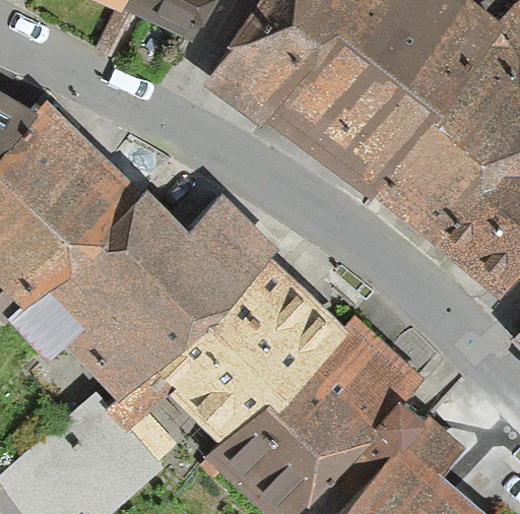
[(92,0),(121,13),(126,4),(128,0),(92,0)]
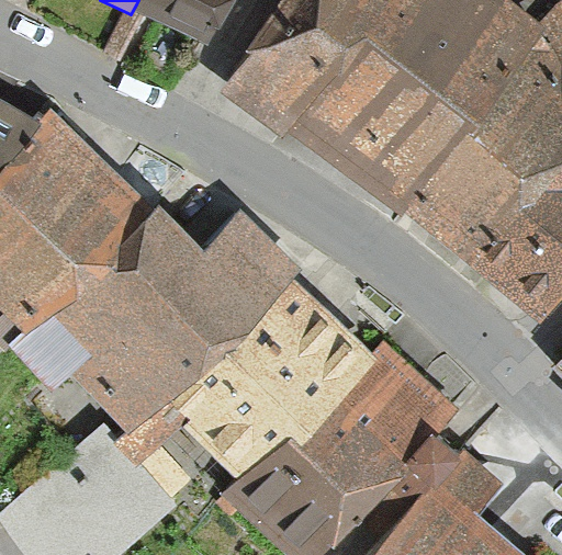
[(218,0),(138,0),(136,4),(199,38),(218,0)]
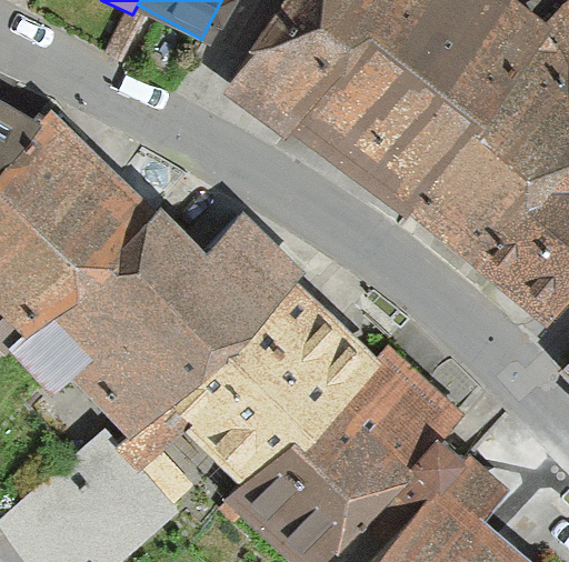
[(283,138),(295,123),(393,0),(288,0),(227,90),(283,138)]
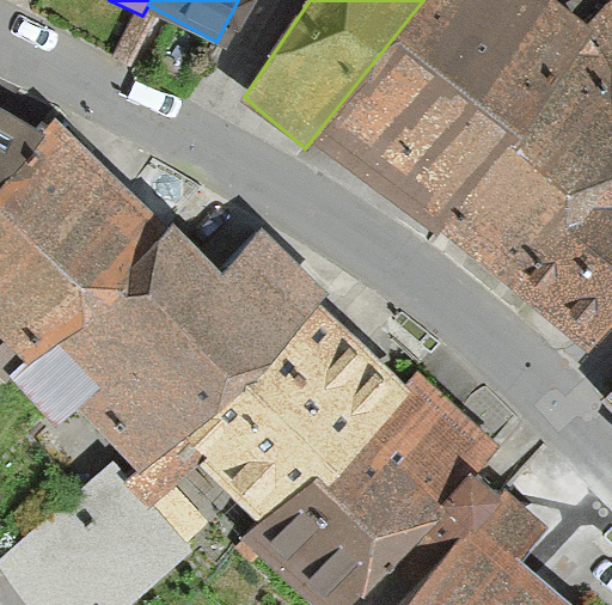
[(423,0),(317,133),(436,225),(582,28),(545,0),(423,0)]
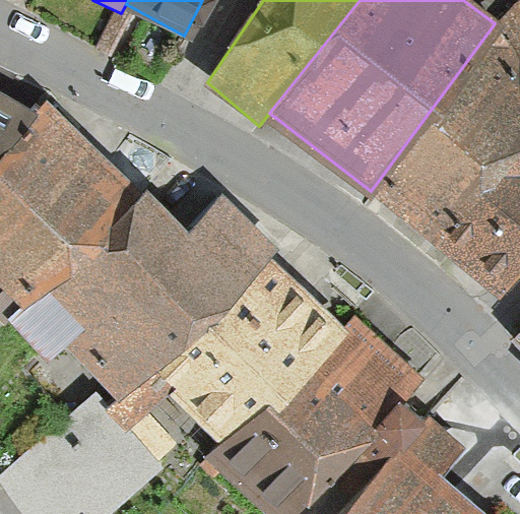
[(519,4),(495,23),(519,81),(519,4)]
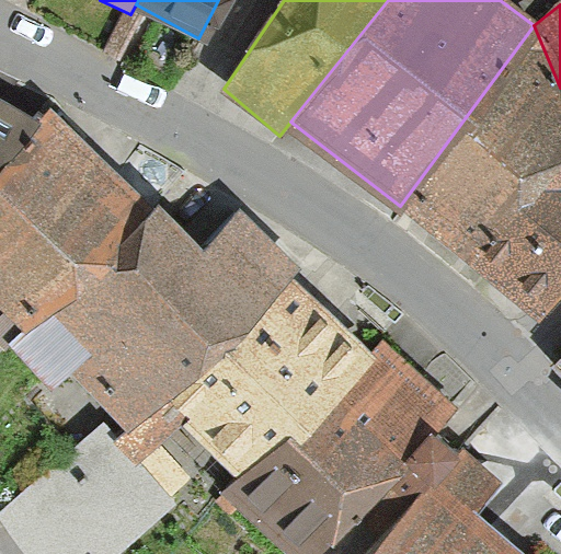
[(400,206),(473,264),(560,170),(560,88),(534,25),(400,206)]
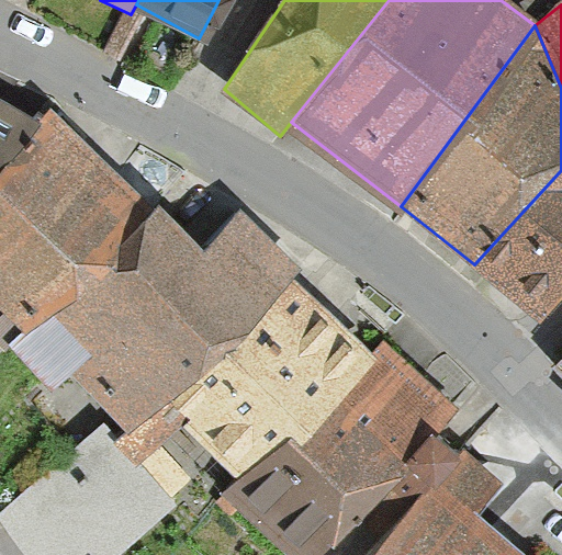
[(0,174),(40,127),(0,105),(0,174)]
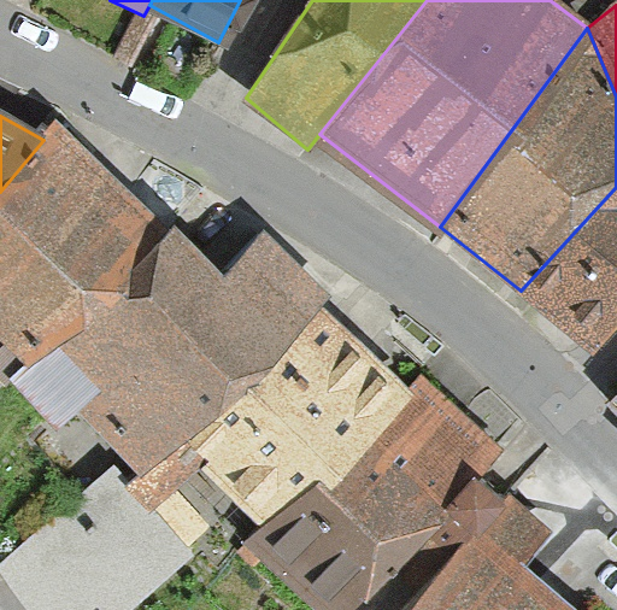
[(0,338),(24,363),(166,230),(56,125),(43,140),(0,192),(0,338)]
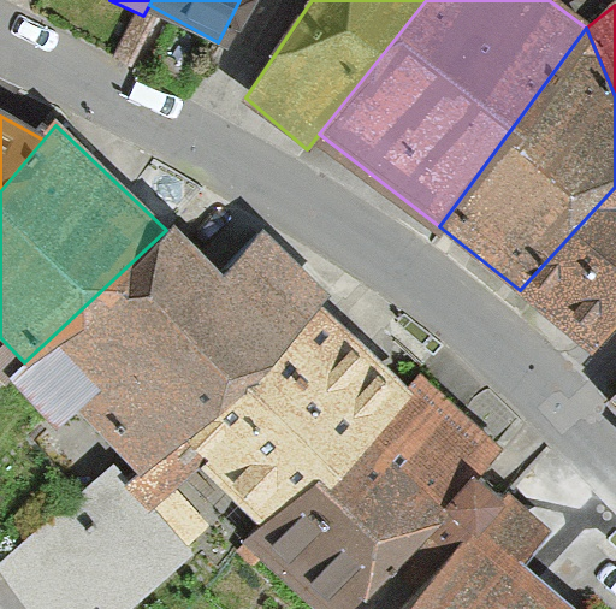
[(573,342),(615,303),(615,187),(520,290),(573,342)]
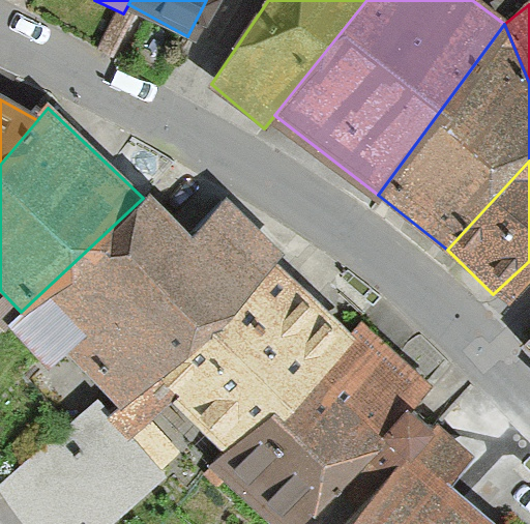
[(121,404),(280,260),(230,201),(193,234),(150,192),(143,198),(21,312),(8,325),(49,367),(65,349),(121,404)]
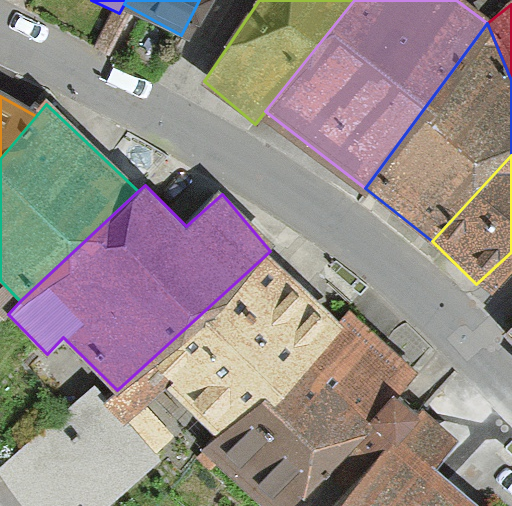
[(270,251),(117,390),(109,399),(131,424),(169,385),(218,437),(342,324),(270,251)]
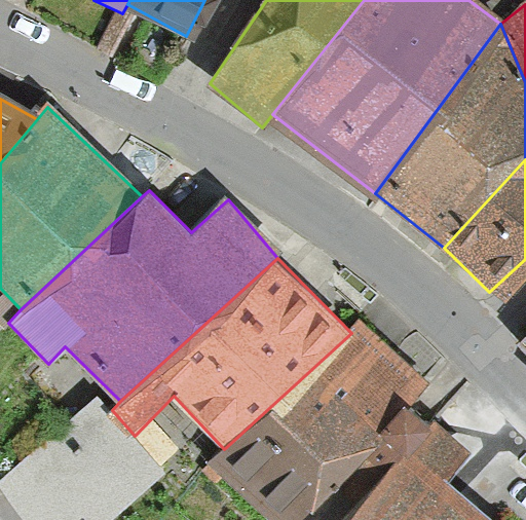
[(364,457),(408,407),(427,385),(362,323),(351,333),(224,449),(210,461),(272,519),(344,519),(383,474),(364,457)]
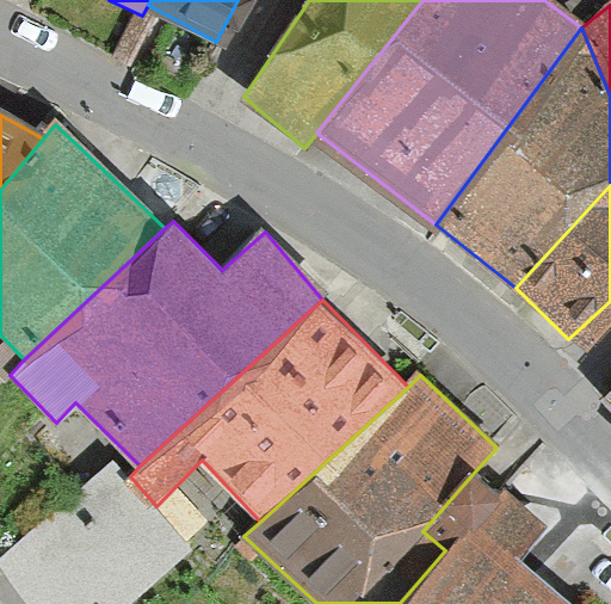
[(156,506),(130,476),(118,462),(0,562),(0,574),(25,603),(129,603),(193,549),(156,506)]
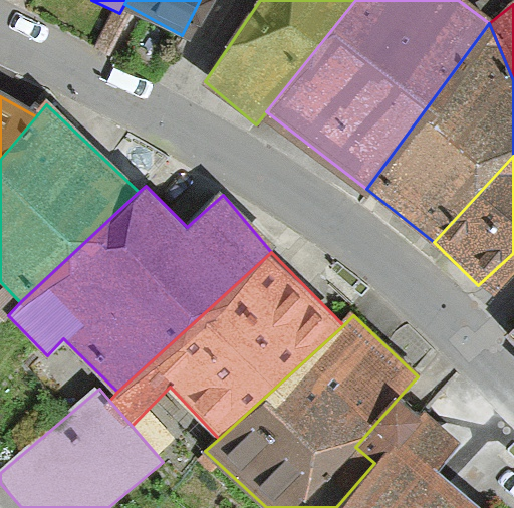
[(417,413),(399,398),(355,447),(374,463),(417,413)]
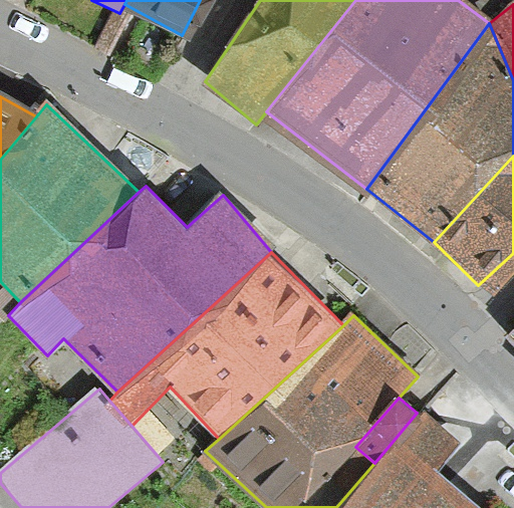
[(479,507),(436,470),(461,444),(421,408),(417,413),(374,463),(336,507),(479,507)]
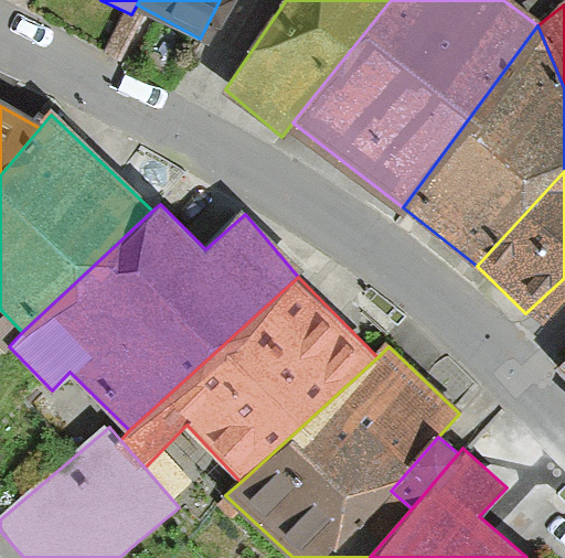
All buildings are outlined.
